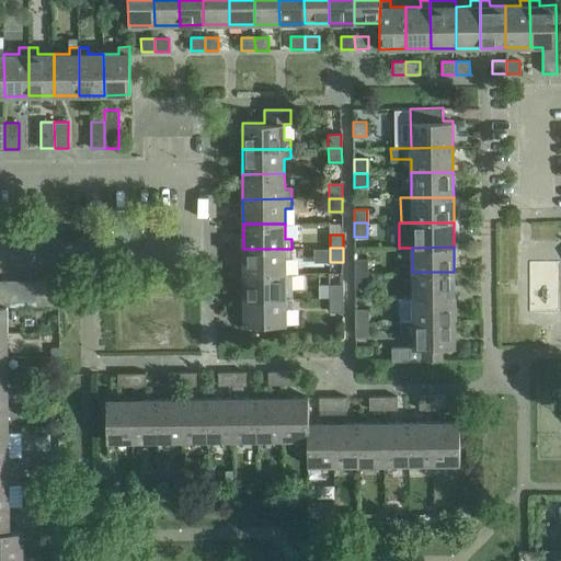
[(243,249),(243,274),(286,274),(285,258),(292,258),(292,249),(243,249)]
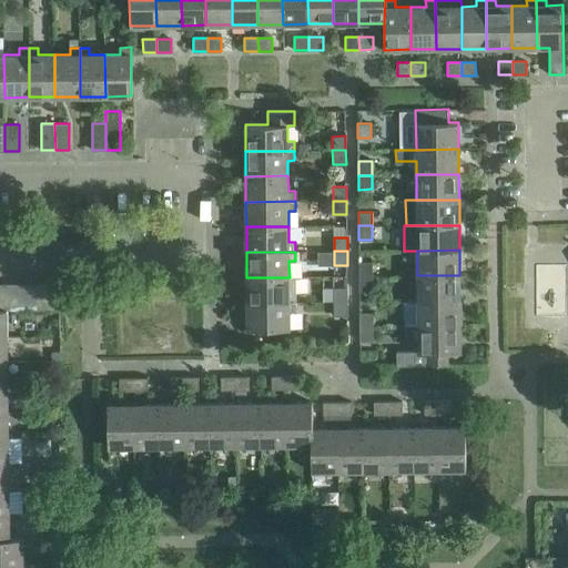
[(359,262),(359,276),(373,276),(373,262),(359,262)]
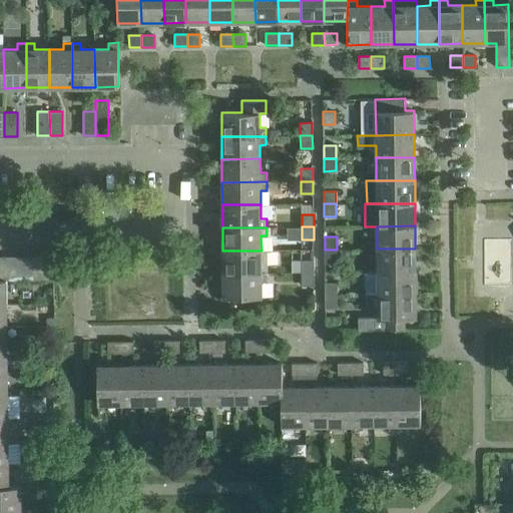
[(416,272),(415,248),(377,248),(377,272),(416,272)]
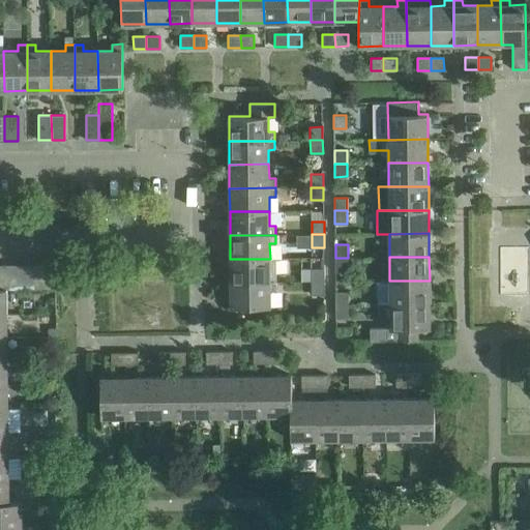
[(270,259),(230,259),(231,283),(276,282),(276,258),(270,259)]
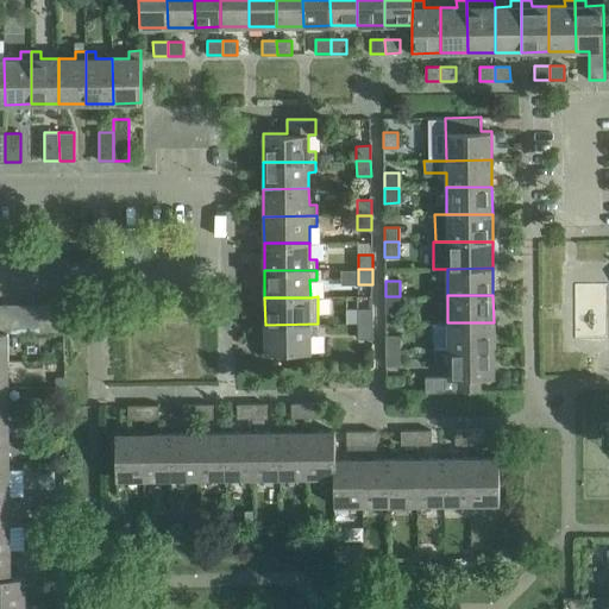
[(400,311),(400,296),(385,296),(385,312),(400,311)]
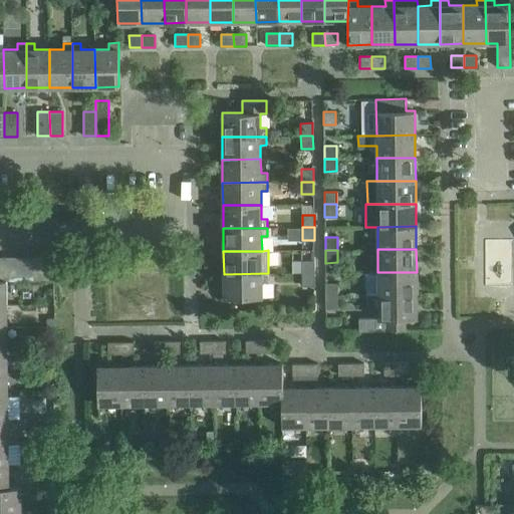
[(16,256),(4,257),(4,280),(6,280),(16,280),(16,256)]
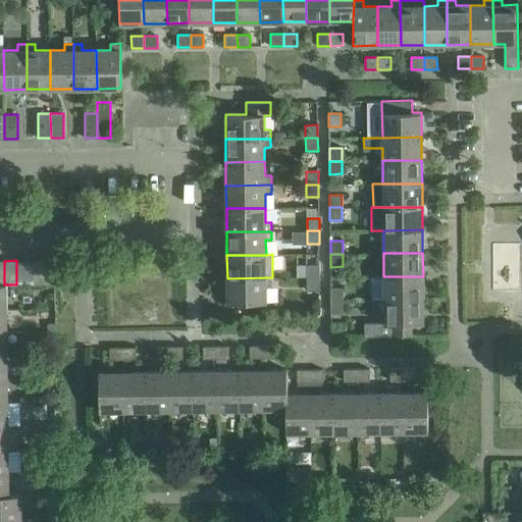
[(29,260),(16,260),(16,284),(29,284),(29,260)]
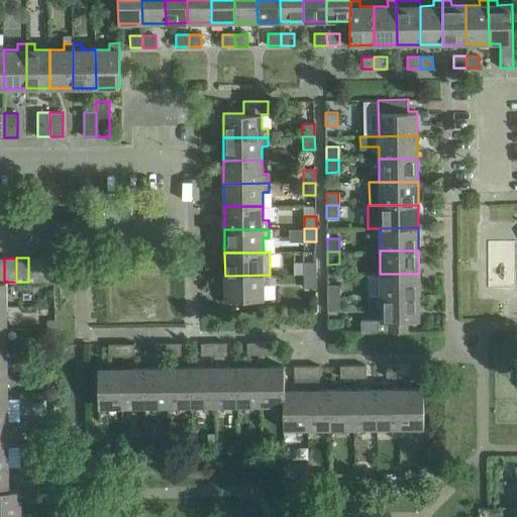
[(40,257),(28,257),(28,282),(40,282),(40,257)]
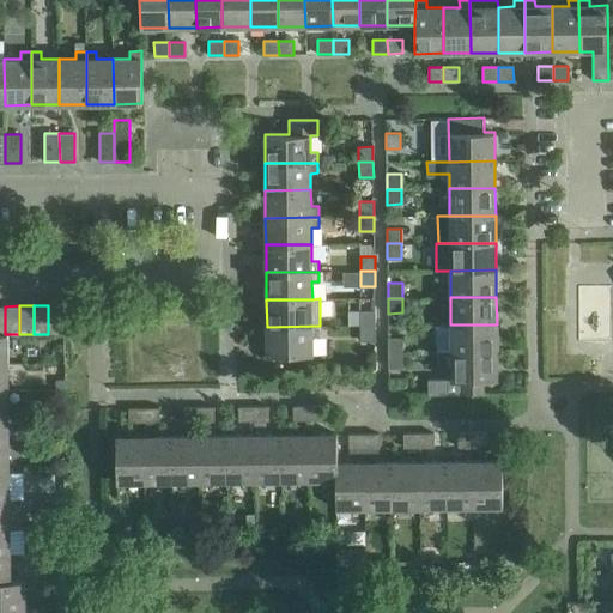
[(62,305),(48,305),(48,334),(62,334),(62,305)]
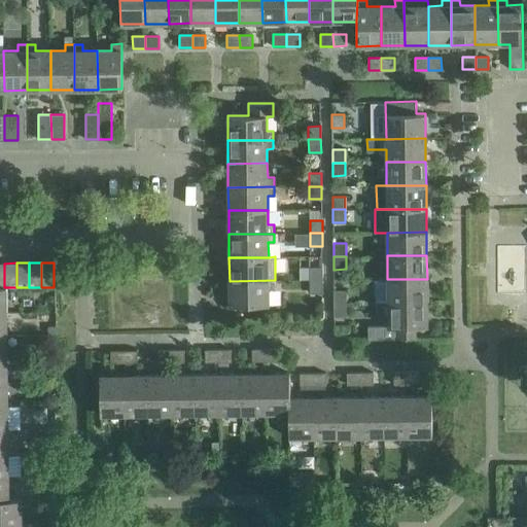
[(322,280),(322,267),(310,267),(310,280),(322,280)]
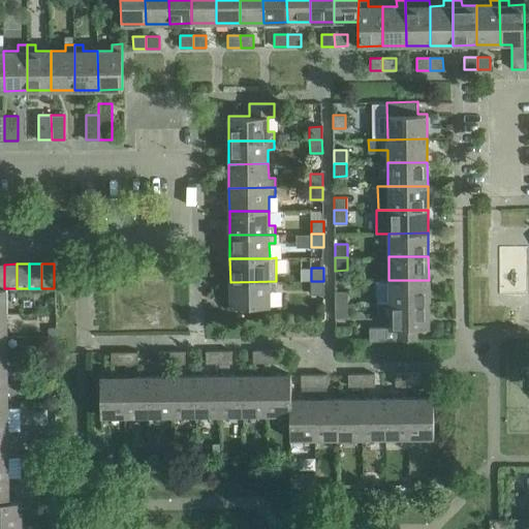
[(389,280),(376,280),(376,304),(390,304),(429,304),(429,280),(389,280)]
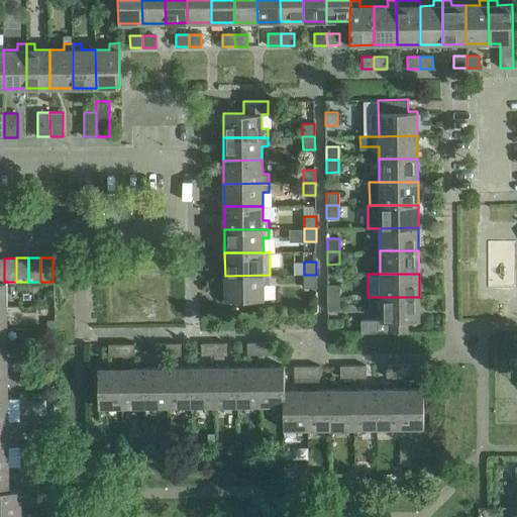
[(270,275),(225,276),(225,299),(264,299),(264,284),(270,284),(270,275)]
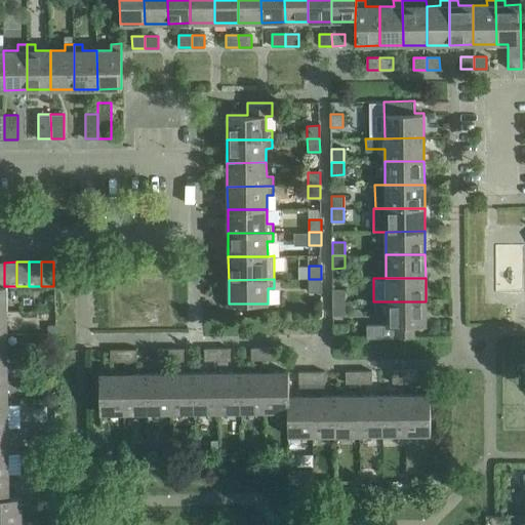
[(321,279),(309,279),(309,290),(321,290),(321,279)]
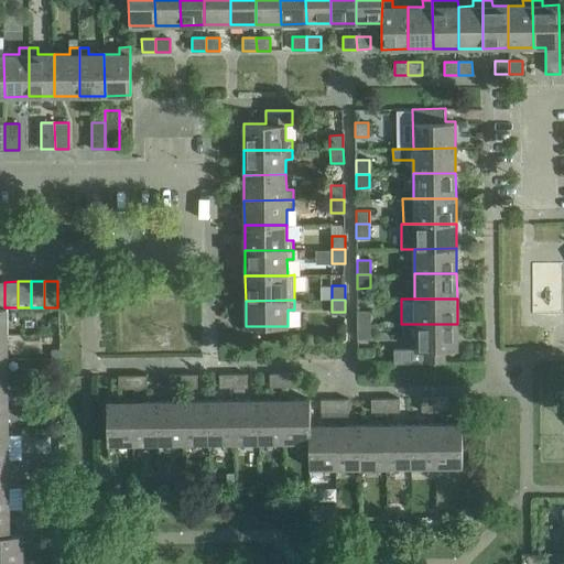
[(357,311),(357,324),(370,324),(370,311),(357,311)]
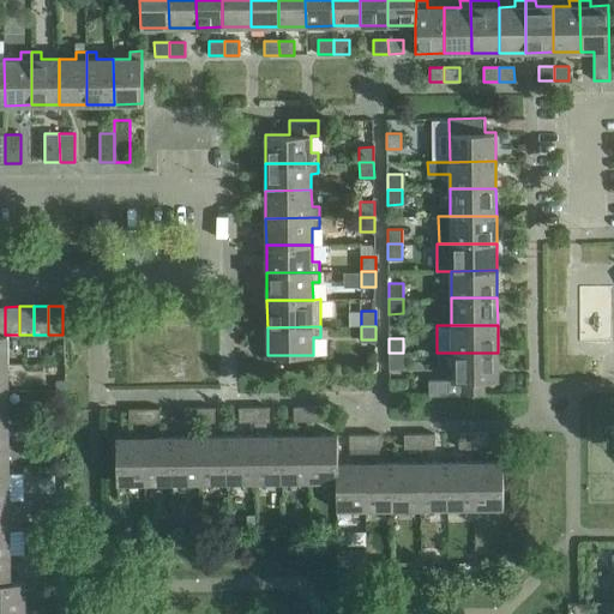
[(403,368),(403,353),(389,353),(389,368),(403,368)]
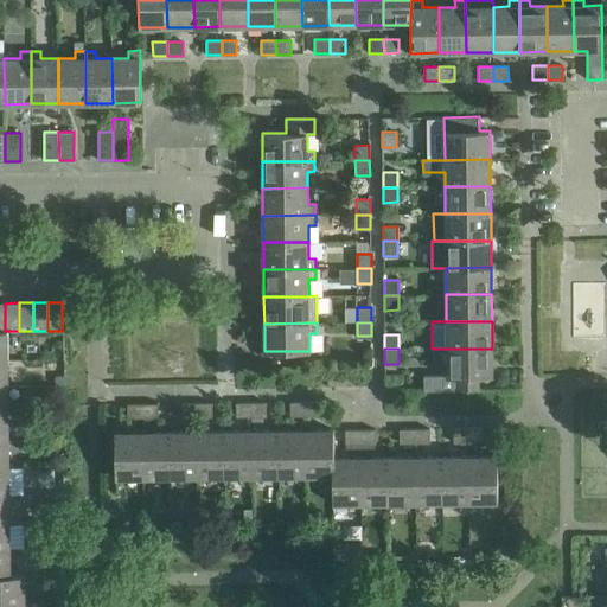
[(492,376),(492,349),(447,349),(447,376),(423,376),(425,391),(478,391),(478,377),(492,376)]
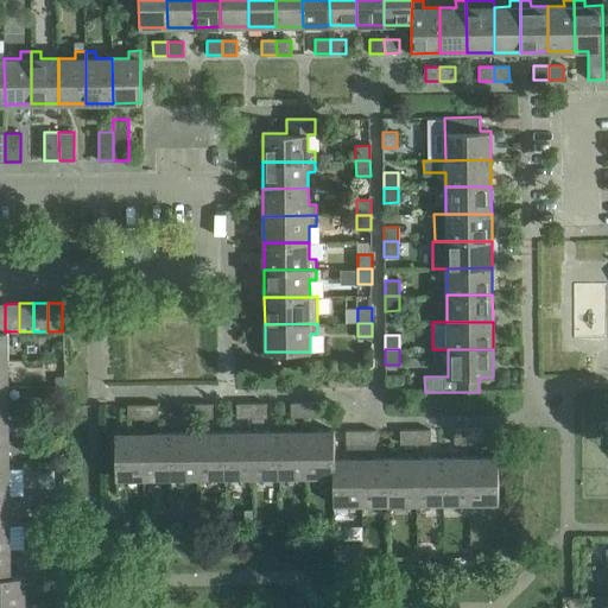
[(305,401),(291,403),(291,417),(306,416),(305,401)]
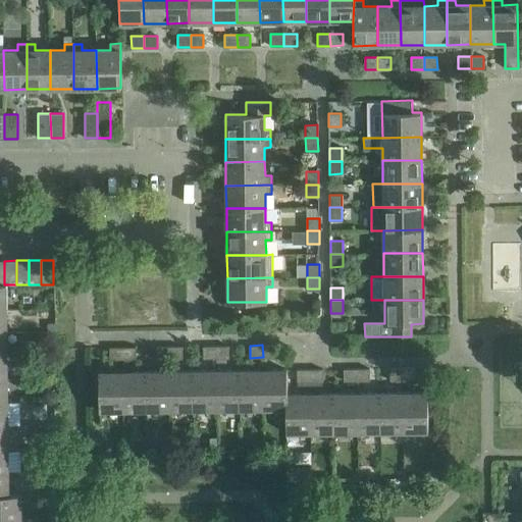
[(263,357),(275,357),(275,345),(262,345),(263,357)]
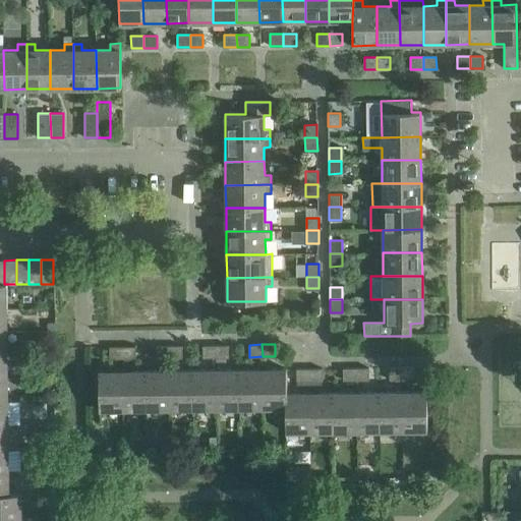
[(169,346),(170,358),(182,357),(182,345),(169,346)]
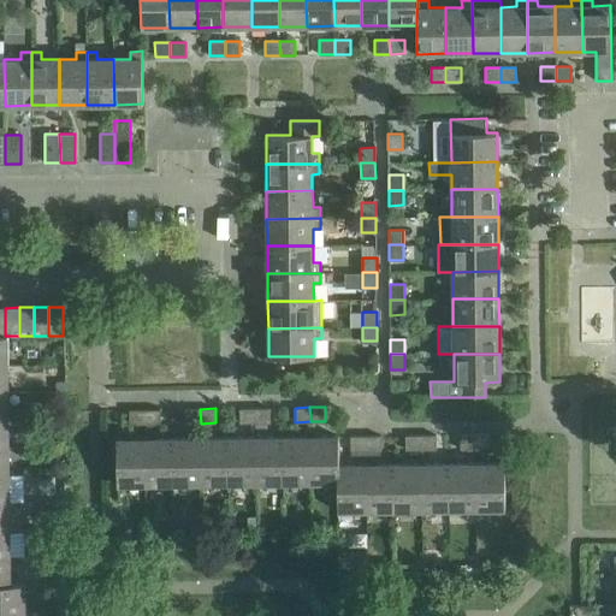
[(240,422),(255,422),(255,408),(240,408),(240,422)]
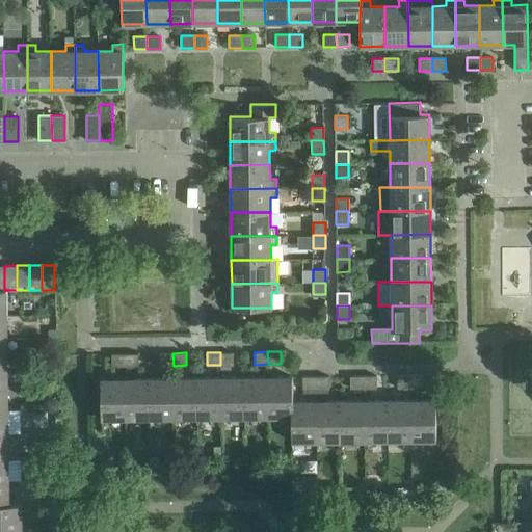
[(220,352),(220,365),(234,365),(234,352),(220,352)]
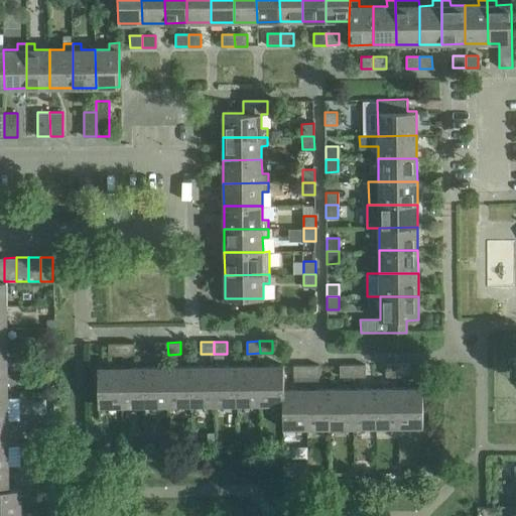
[(109,355),(121,355),(122,355),(122,343),(109,343),(109,355)]
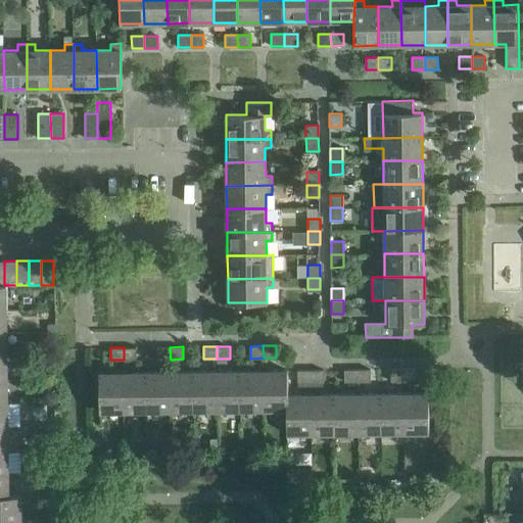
[(124,347),(124,360),(137,360),(136,347),(124,347)]
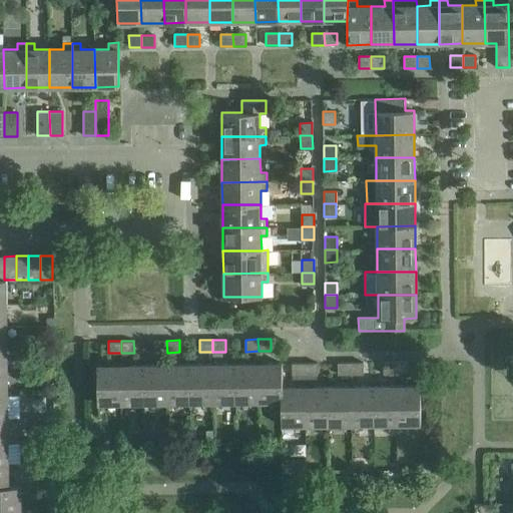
[(154,353),(166,353),(167,353),(166,341),(154,341),(154,353)]
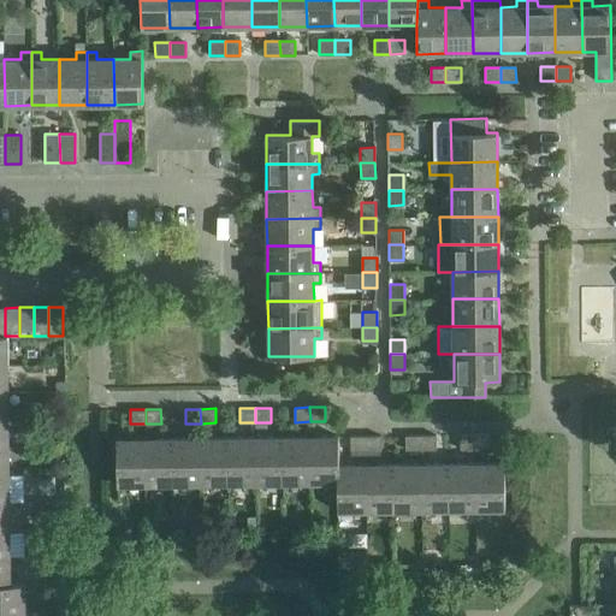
[(475,434),(461,436),(461,450),(475,449),(475,434)]
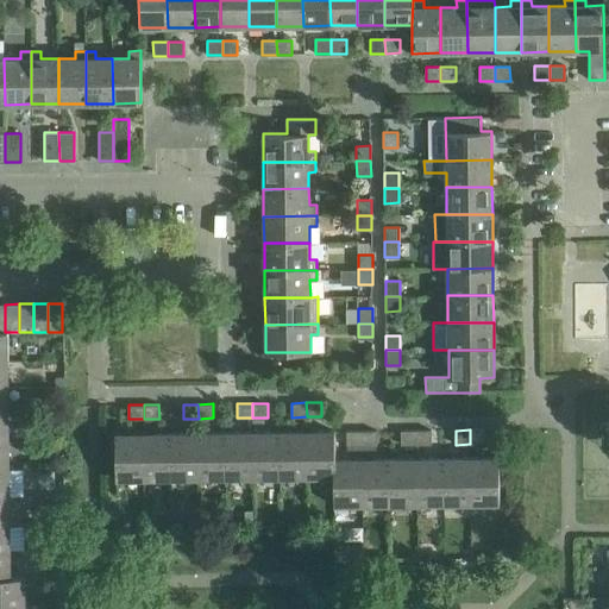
[(470,429),(470,444),(485,444),(485,429),(470,429)]
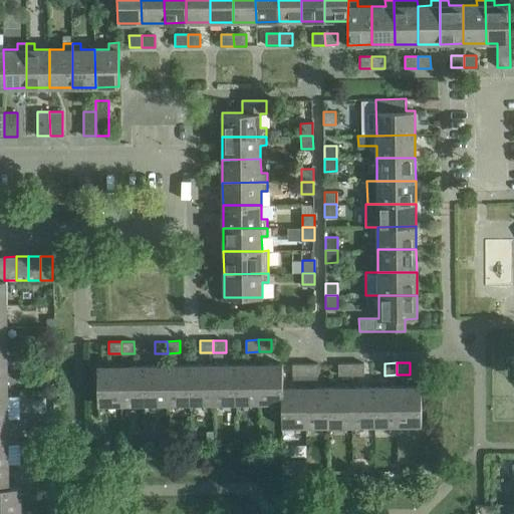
[(305,364),(305,376),(318,375),(318,363),(305,364)]
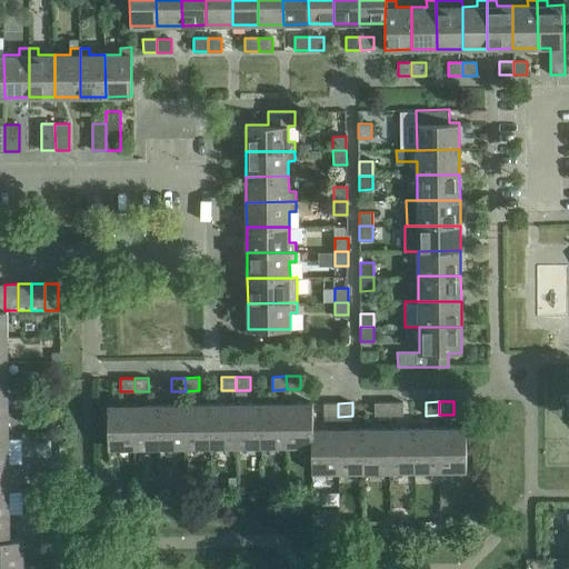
[(375,416),(389,416),(389,402),(375,402),(375,416)]
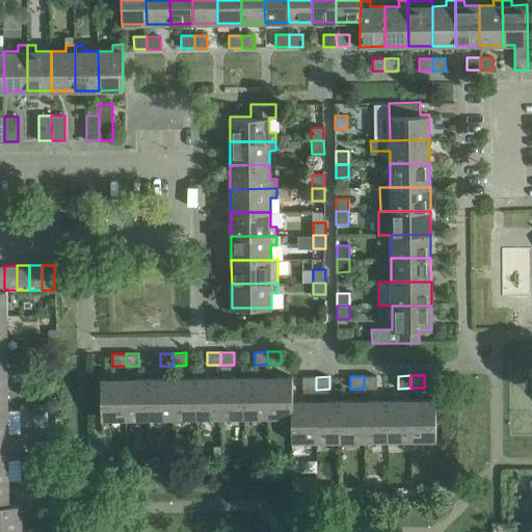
[(364,376),(364,389),(376,389),(376,376),(364,376)]
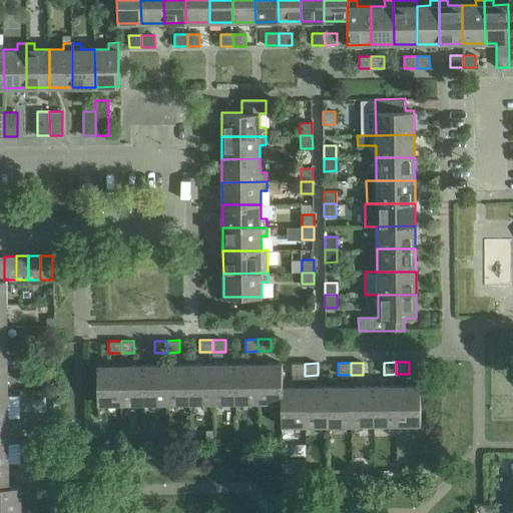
[(190,402),(213,402),(212,364),(189,365),(190,402)]
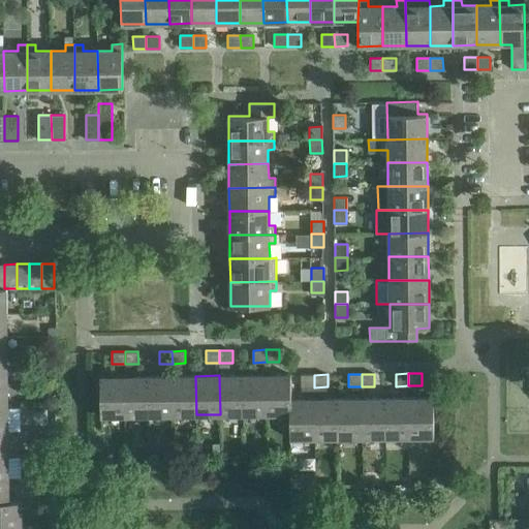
[(220,414),(244,414),(243,375),(219,375),(220,414)]
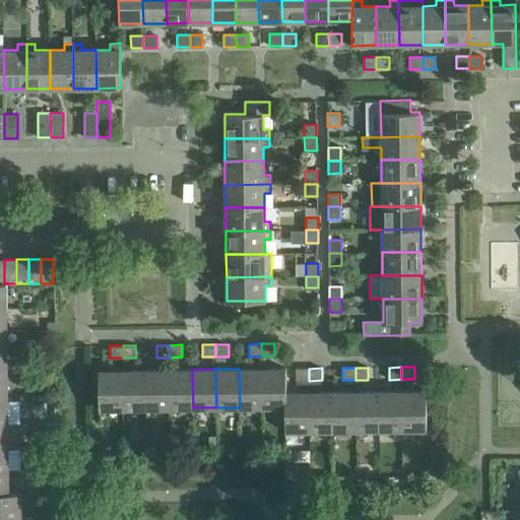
[(262,369),(239,369),(240,407),(263,407),(262,369)]
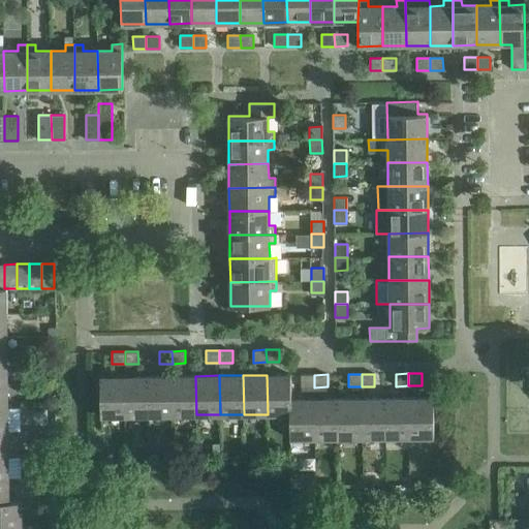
[(268,414),(290,413),(291,400),(291,375),(267,375),(268,414)]
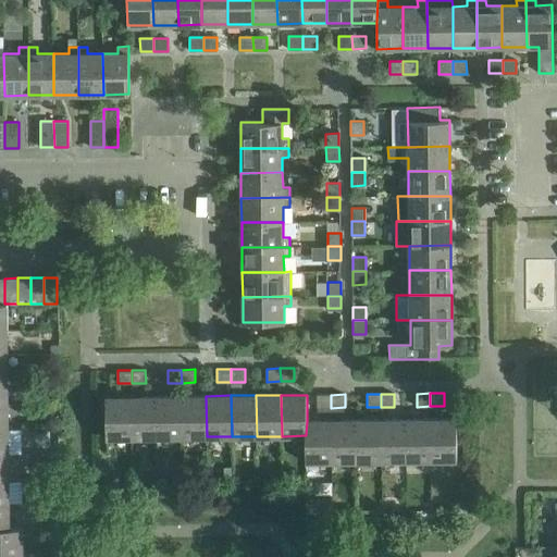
[(318,408),(330,408),(331,408),(331,395),(317,395),(318,408)]
